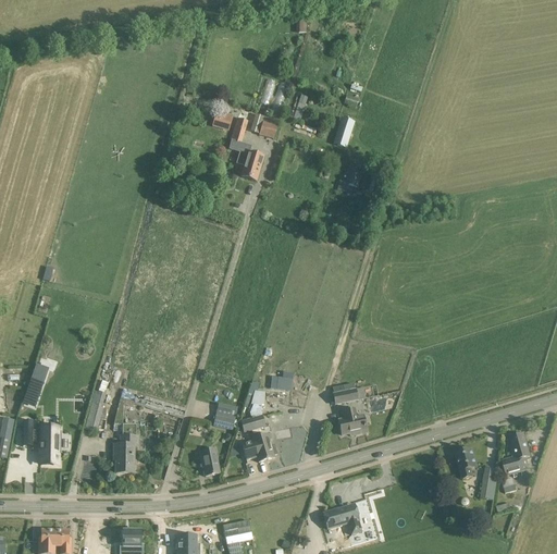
[(265,88),(273,89),(276,78),(268,77),(265,88)]
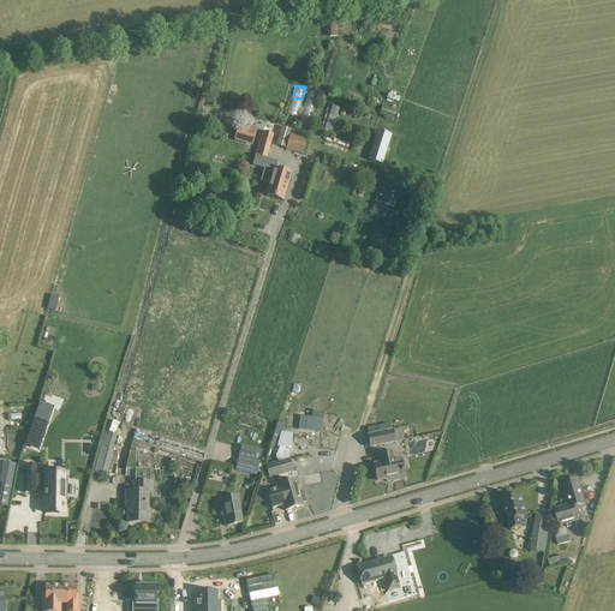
[(298,124),(308,127),(318,91),(308,89),(298,124)]
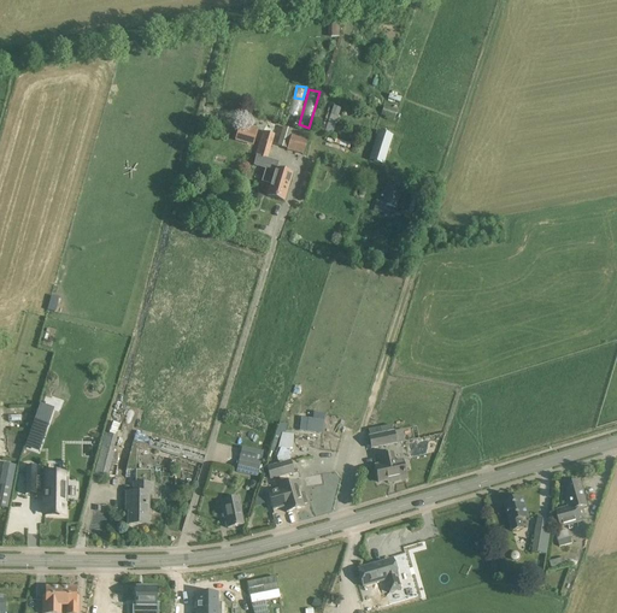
[(333,130),(340,105),(333,102),(325,128),(333,130)]
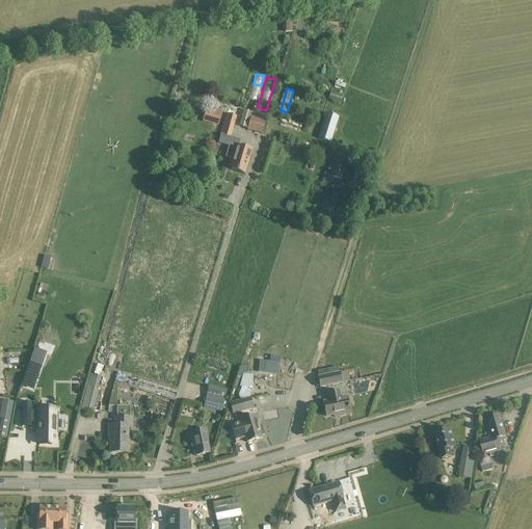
[(206,112),(213,115),(215,107),(208,105),(206,112)]
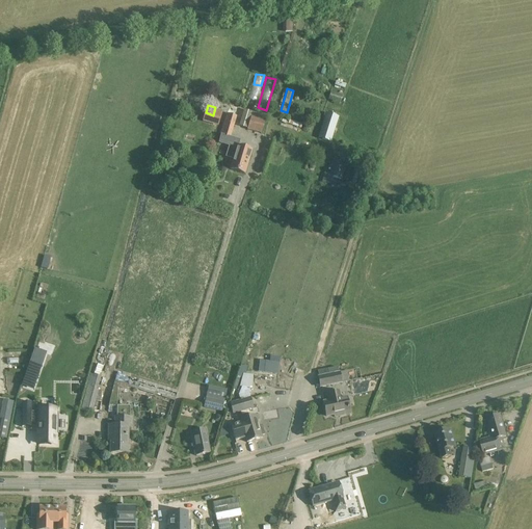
[(247,128),(261,131),(266,113),(253,109),(247,128)]
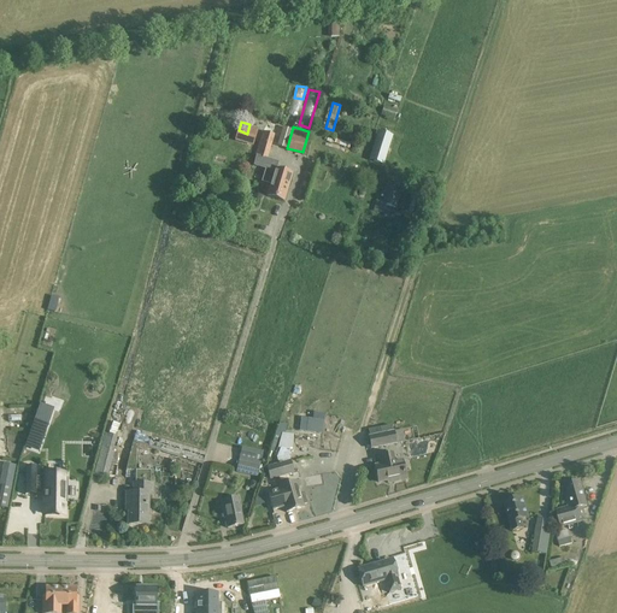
[(254,154),(266,158),(275,133),(263,129),(254,154)]
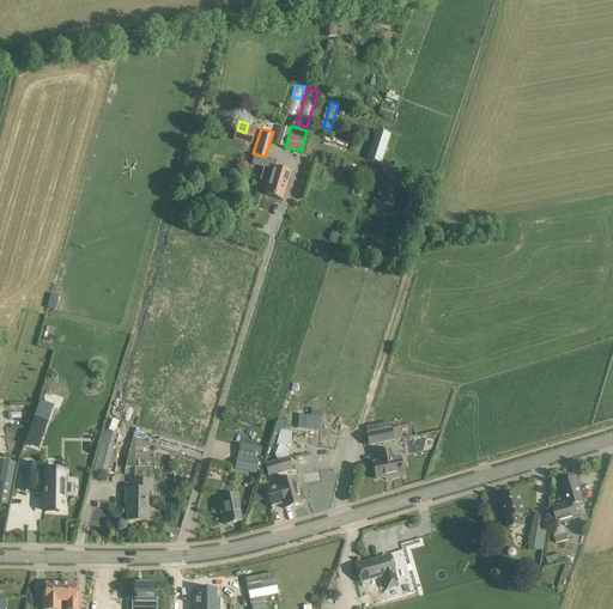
[(389,133),(376,128),(366,156),(381,160),(389,133)]
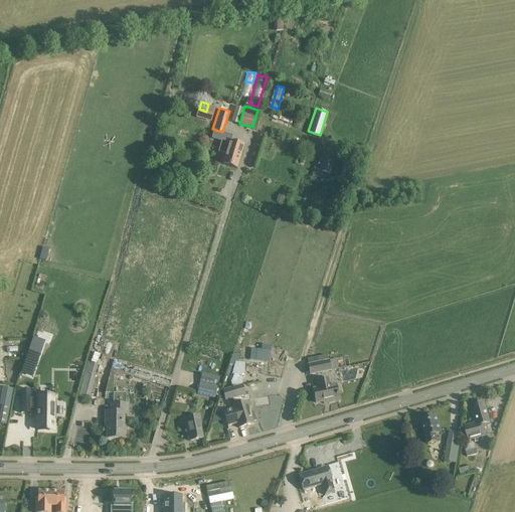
[(229,139),(223,162),(236,166),(243,143),(229,139)]
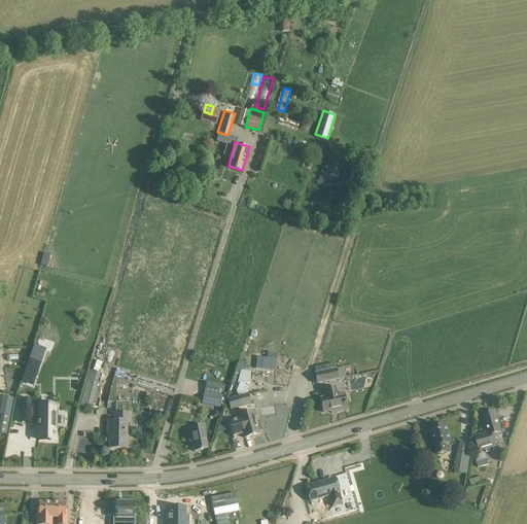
[(331,155),(326,172),(323,171),(321,177),(326,179),(328,172),(338,175),(343,160),(331,155)]
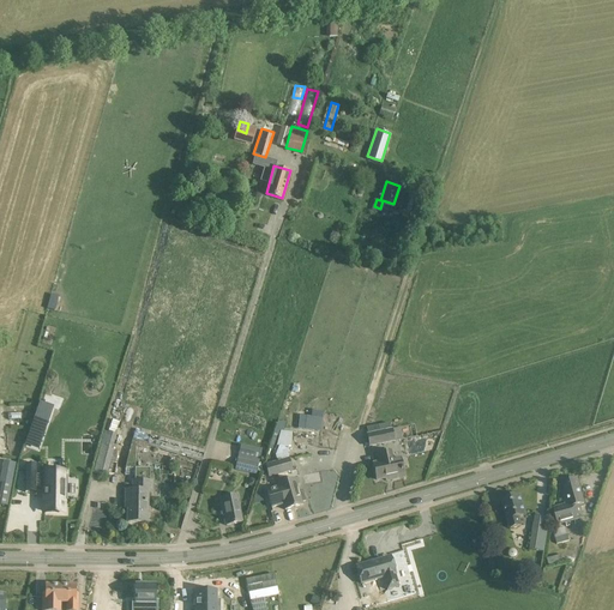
[(305,409),(302,427),(320,428),(321,411),(305,409)]
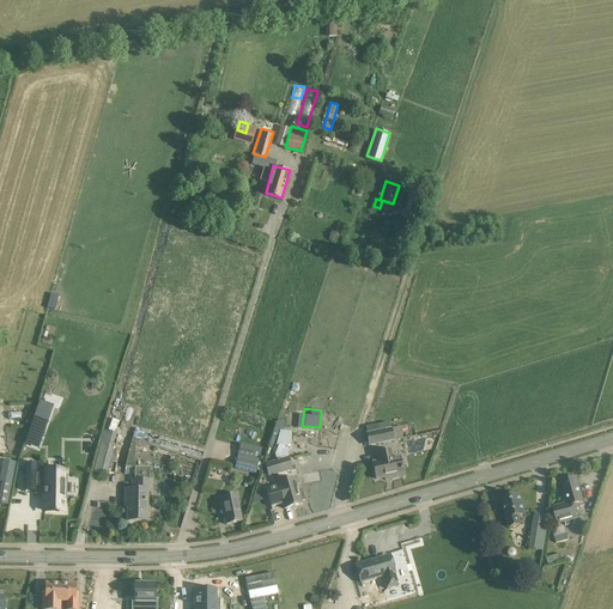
[(366,432),(369,444),(395,439),(401,438),(399,425),(392,426),(389,427),(388,420),(377,422),(378,430),(366,432)]
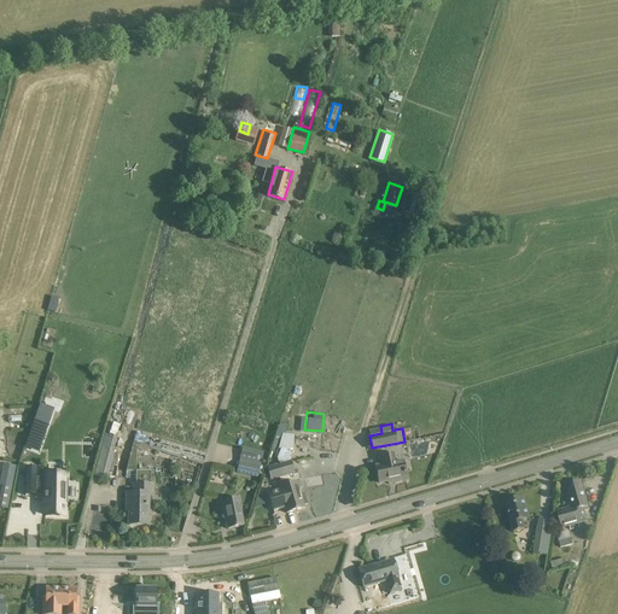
[(35,425),(24,448),(38,454),(48,430),(35,425)]
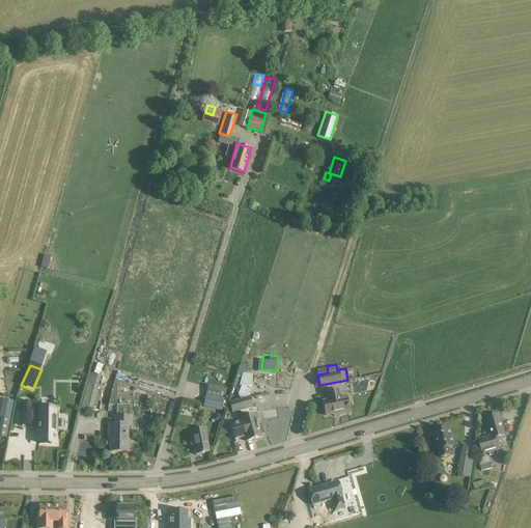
[(101,373),(90,371),(80,408),(92,411),(100,377),(101,373)]
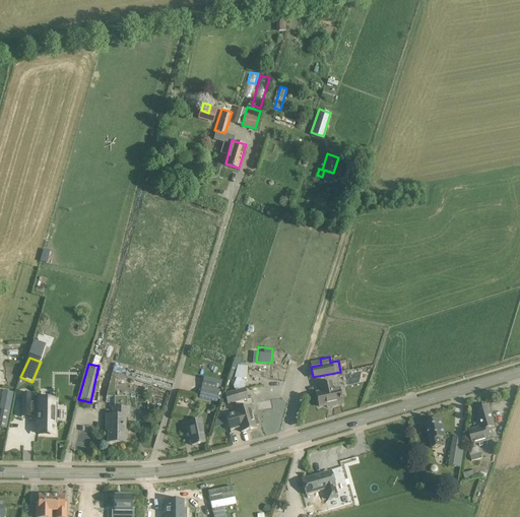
[(173,379),(127,365),(125,373),(171,386),(173,379)]
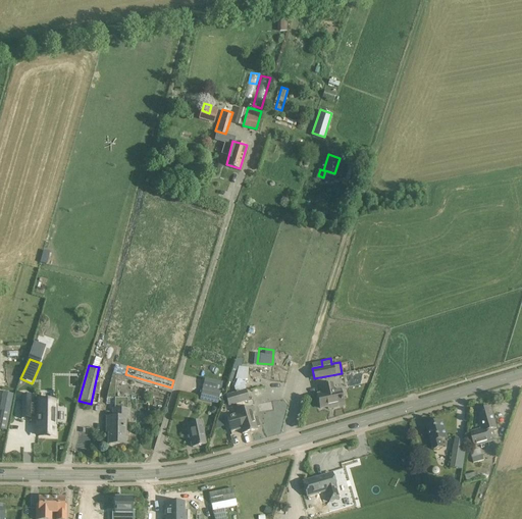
[(321,392),(317,393),(320,406),(330,404),(331,407),(343,403),(340,387),(335,388),(334,380),(320,383),(321,392)]
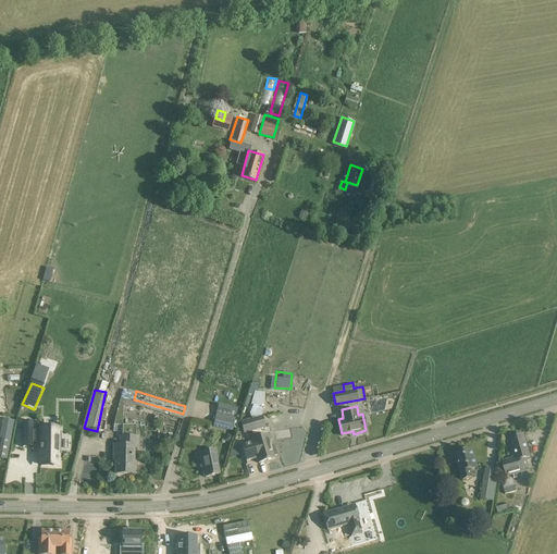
[(262,413),(252,416),(252,417),(251,417),(255,428),(255,429),(265,426),(262,413)]
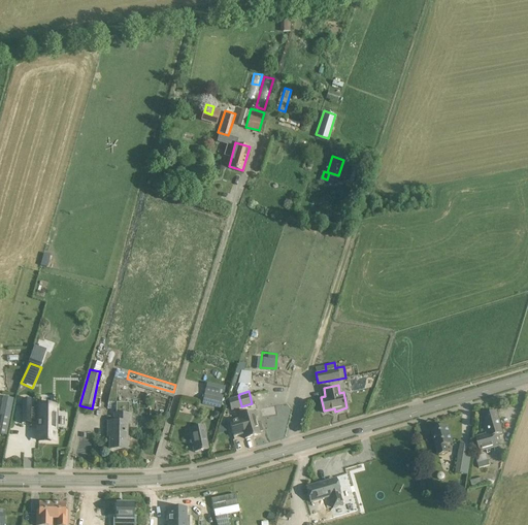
[(202,402),(220,406),(222,396),(204,392),(202,402)]
